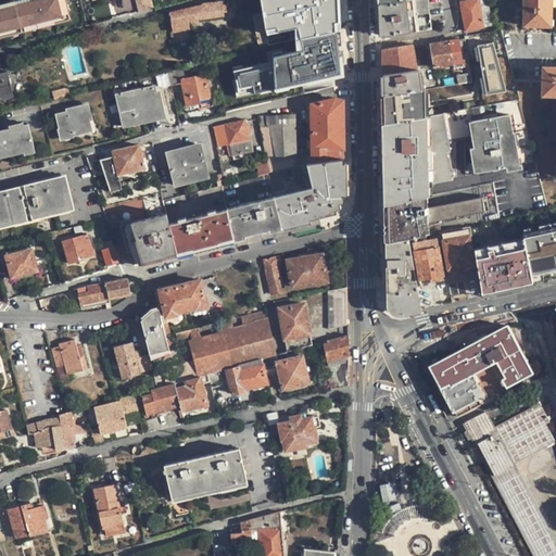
[(38,28),(47,25),(47,24),(49,20),(71,14),(66,0),(13,0),(0,3),(0,37),(8,36),(7,30),(36,23),(38,28)]
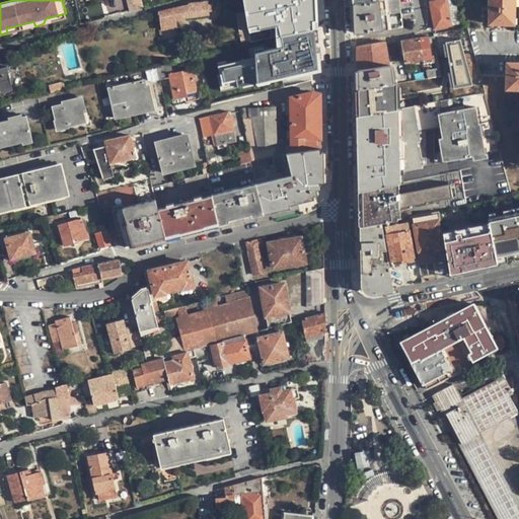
[(144,7),(142,0),(128,0),(131,11),(144,7)]
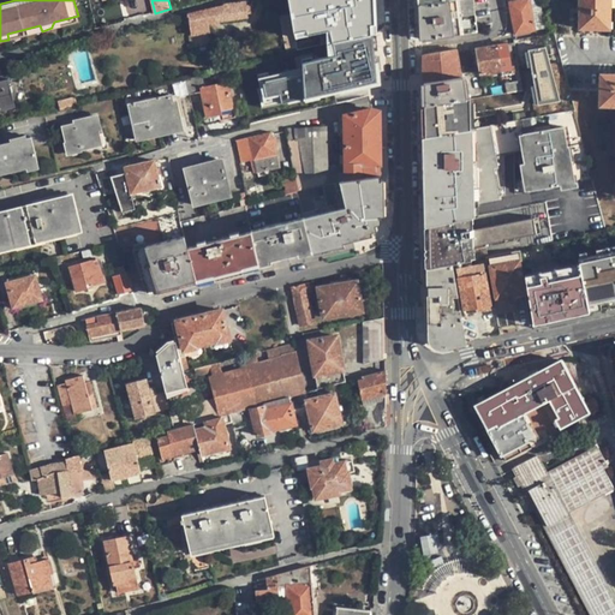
[(370,0),(339,0),(341,22),(310,27),(293,29),(297,49),(329,42),(346,39),(357,36),(374,33),(370,0)]
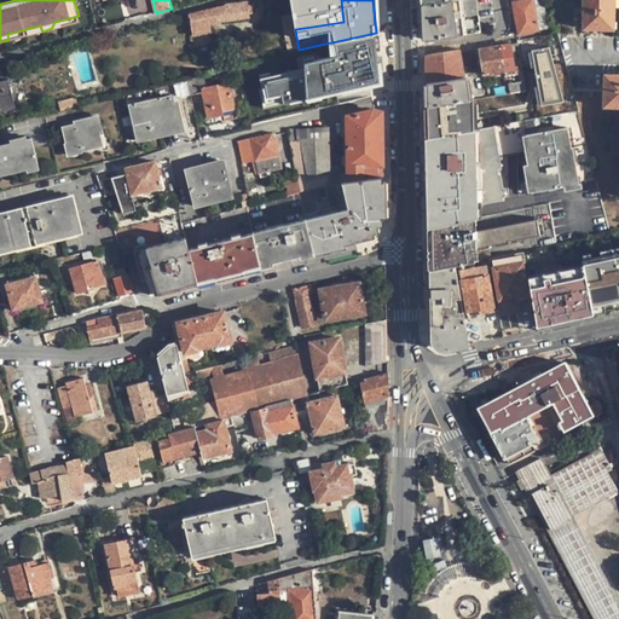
[(424,16),(426,38),(479,32),(475,0),(438,0),(423,1),(424,6),(424,16)]
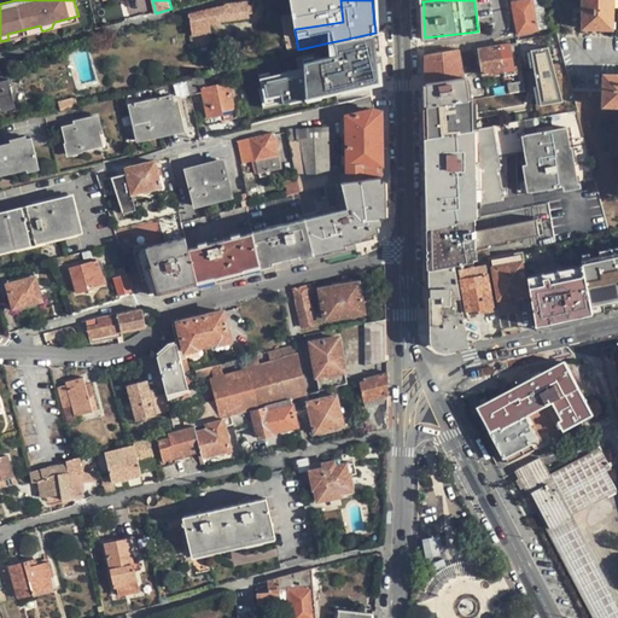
[(541,0),(520,0),(512,1),(518,33),(547,28),(541,0)]
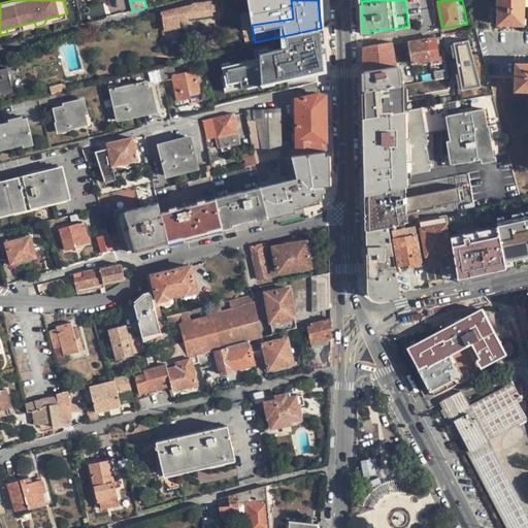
[(521,15),(525,15),(525,7),(521,6),(521,0),(501,0),(501,11),(497,11),(497,23),(521,24),(521,15)]
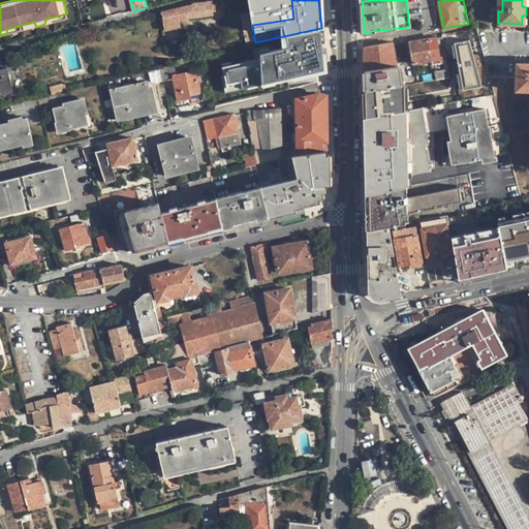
[(214,13),(212,1),(194,4),(194,5),(162,11),(165,29),(186,25),(185,18),(214,13)]
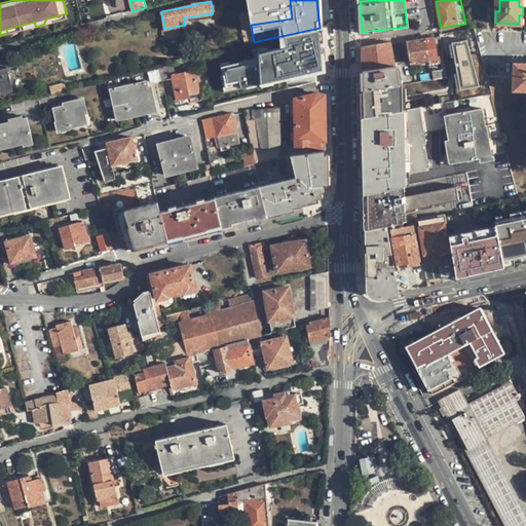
[(251,25),(265,23),(262,1),(248,3),(251,25)]
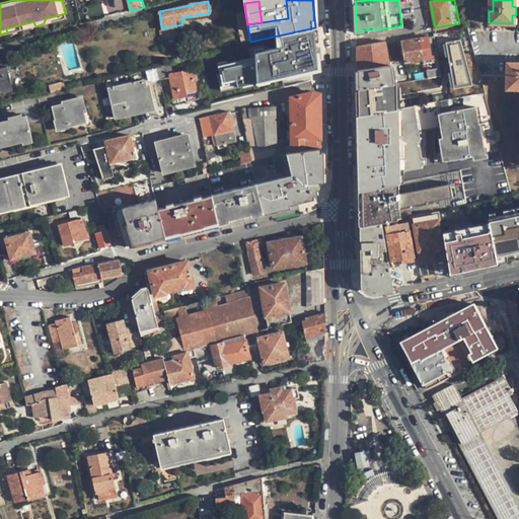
[(241,43),(245,44),(250,42),(245,11),(236,13),(241,43)]
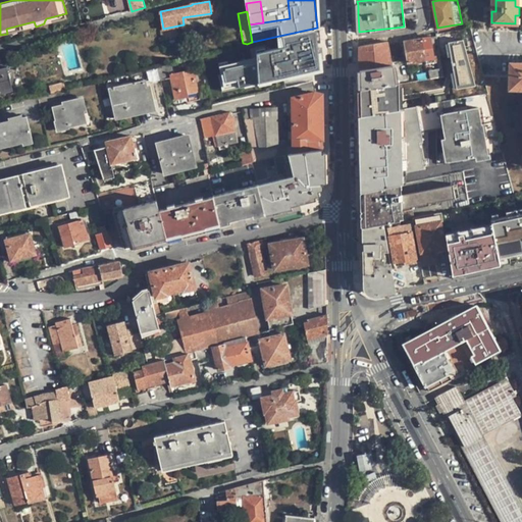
[(184,24),(163,29),(165,38),(185,34),(184,24)]
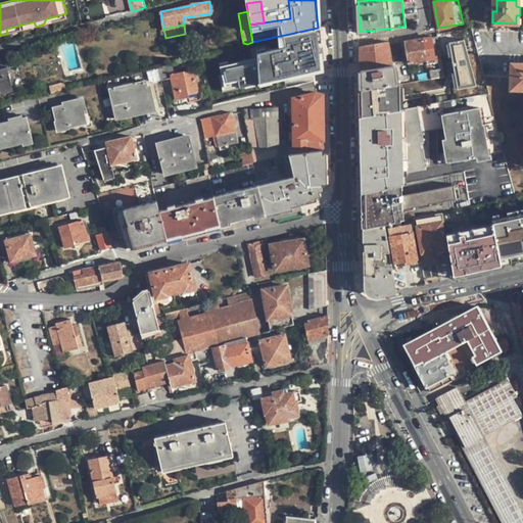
[(294,33),(280,36),(281,46),(258,51),(258,62),(226,69),(231,89),(312,69),(320,59),(318,28),(303,31),(294,33)]
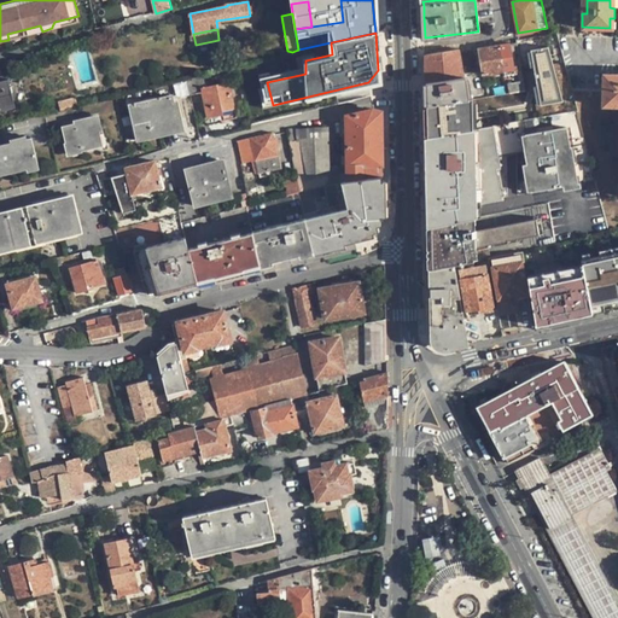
[(482,71),(514,66),(511,42),(479,47),(482,71)]
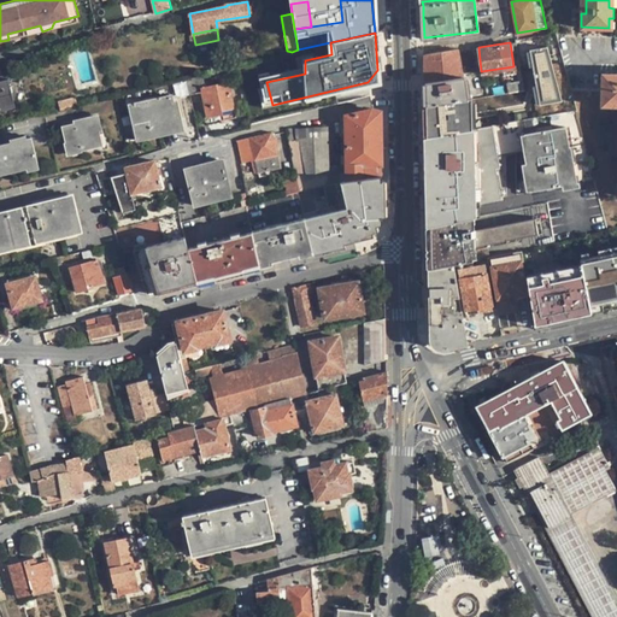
[(424,64),(425,82),(462,76),(457,48),(424,53),(424,64)]
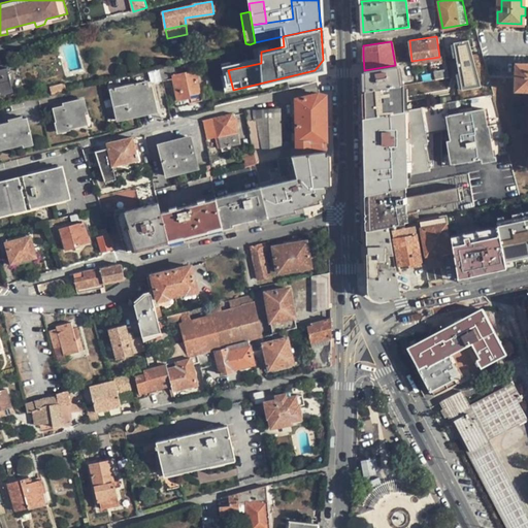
[(175,65),(161,67),(162,70),(164,81),(173,79),(177,100),(191,98),(192,103),(202,101),(196,69),(195,70),(194,62),(180,65),(182,72),(176,73),(175,65)]
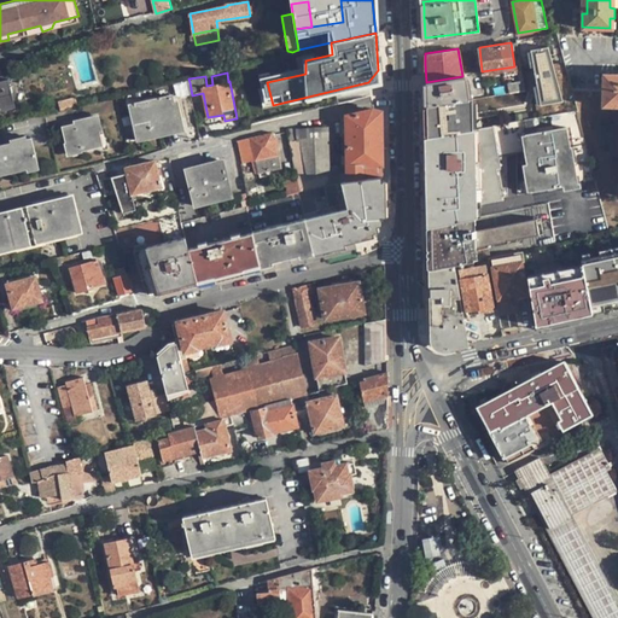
[(617,73),(604,74),(604,105),(613,105),(613,101),(617,100),(617,73)]
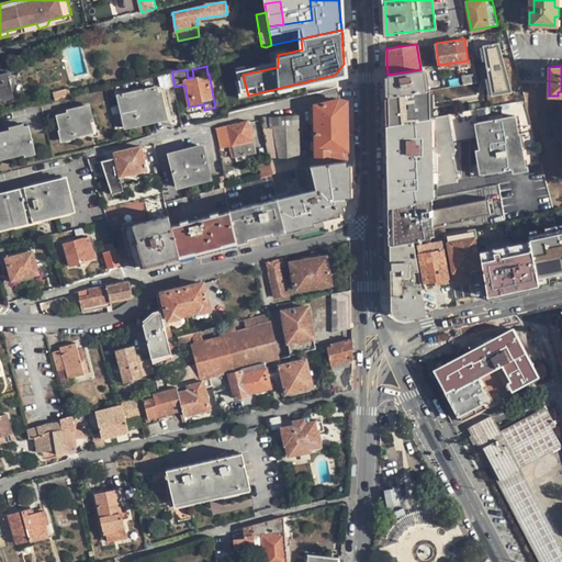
[(424,82),(422,69),(420,69),(388,75),(388,81),(388,89),(424,82)]
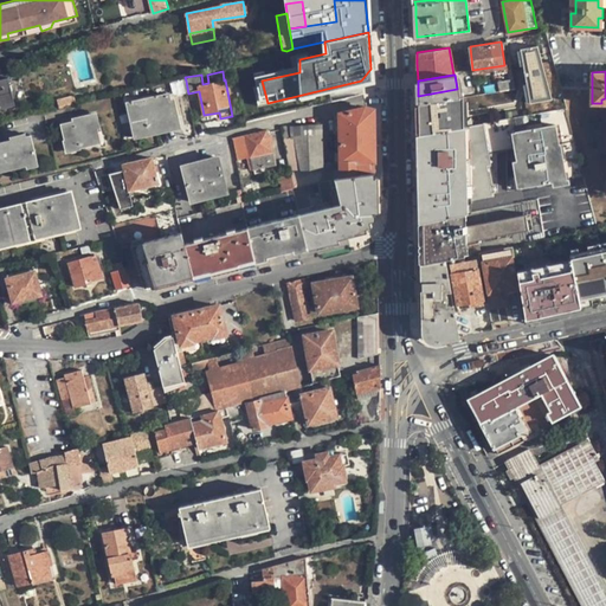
[(0,78),(0,108),(17,105),(11,77),(0,78)]
